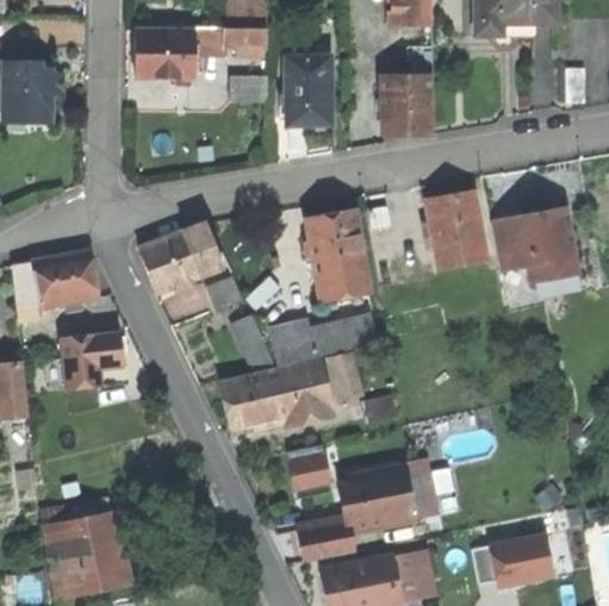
[(224,0),(225,25),(247,25),(247,2),(243,0),(224,0)]
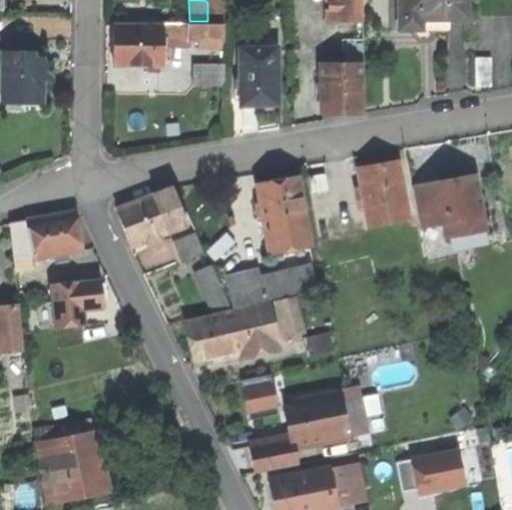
[(329,0),(330,19),(350,19),(349,0),(329,0)]
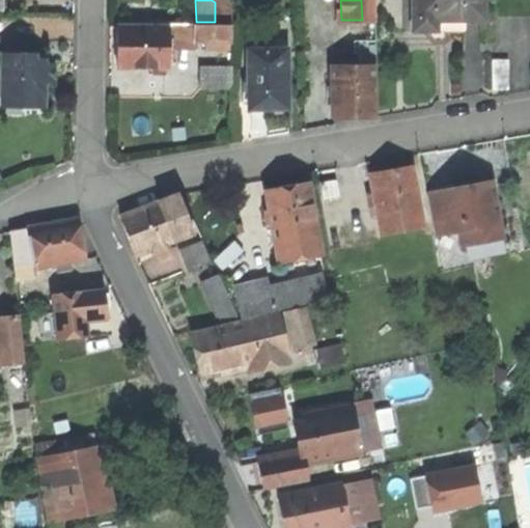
[(374,0),(361,0),(362,20),(375,20),(374,0)]
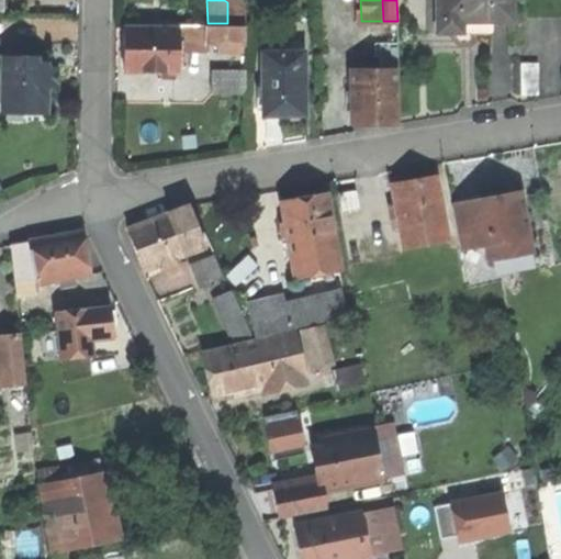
[(437,0),(438,31),(463,31),(463,18),(485,18),(514,18),(513,0),(437,0)]
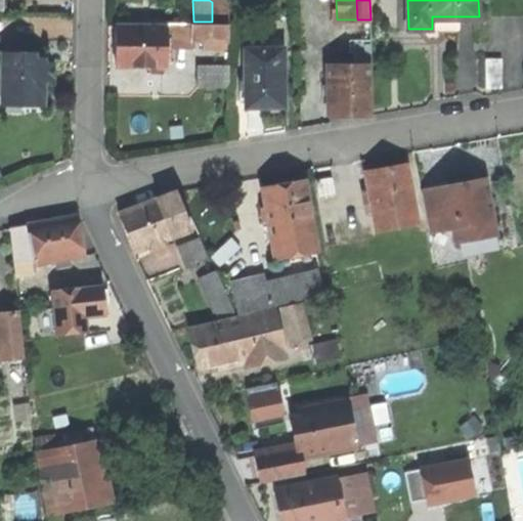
[(212,2),(212,22),(227,22),(227,2),(212,2)]
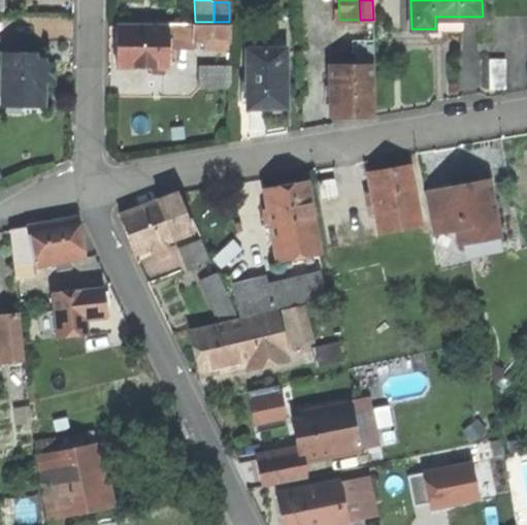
[(167,22),(167,25),(167,33),(194,33),(193,22),(167,22)]
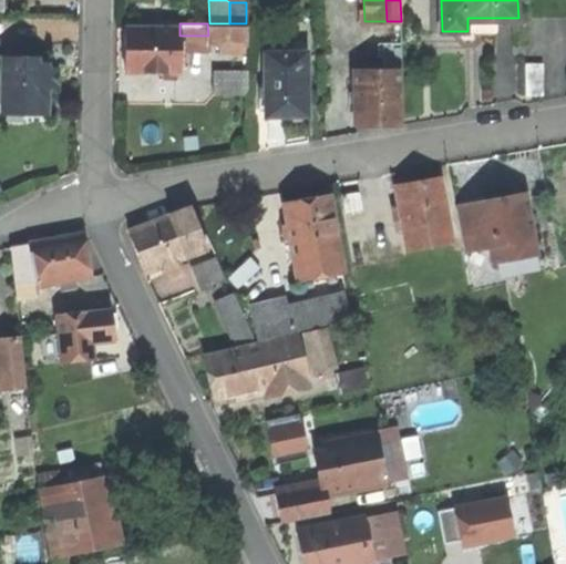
[(209,23),(207,23),(208,36),(208,39),(242,39),(246,39),(246,23),(229,23),(209,23)]
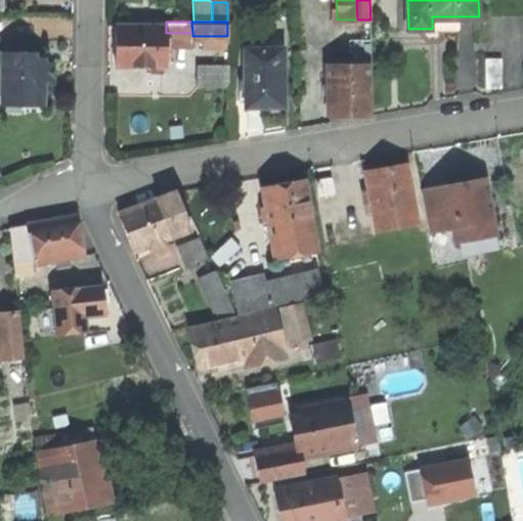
[(117,64),(166,64),(166,33),(166,25),(117,24),(117,43),(117,64)]
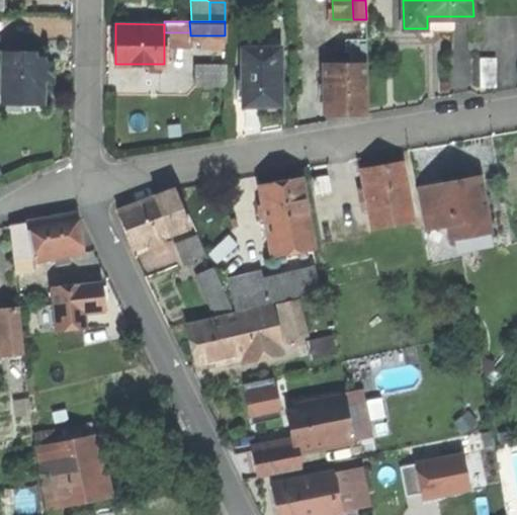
[(262,104),(281,104),(280,47),(242,47),(242,104),(262,104)]
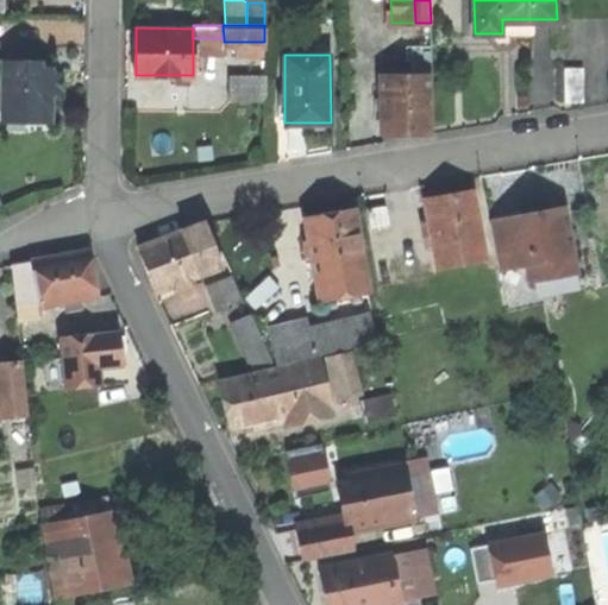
[(24,58),(2,57),(1,113),(24,113),(24,120),(48,120),(48,101),(48,92),(62,92),(62,69),(49,69),(49,63),(38,63),(38,65),(29,65),(24,58)]
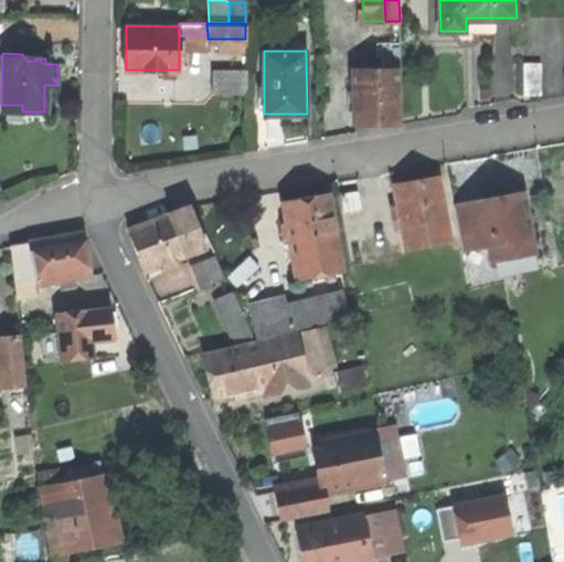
[(524,92),(541,92),(541,63),(524,63),(524,92)]
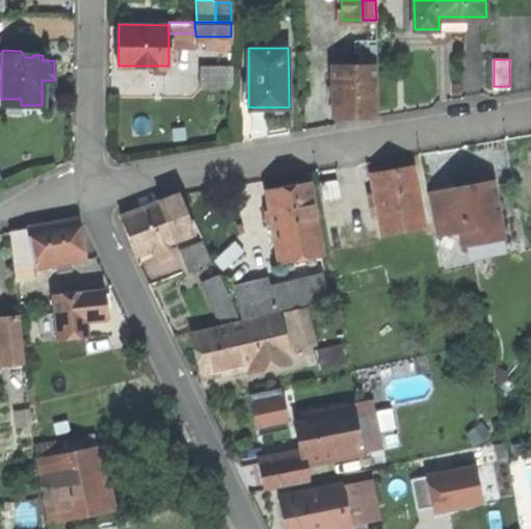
[(335,96),(335,115),(352,115),(375,115),(375,64),(353,64),(339,64),(335,64),(335,85),(335,96)]
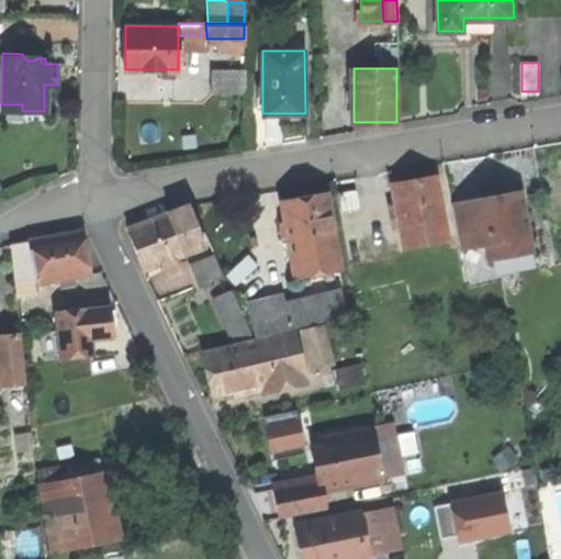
[(210,112),(245,112),(245,90),(210,90),(210,112)]
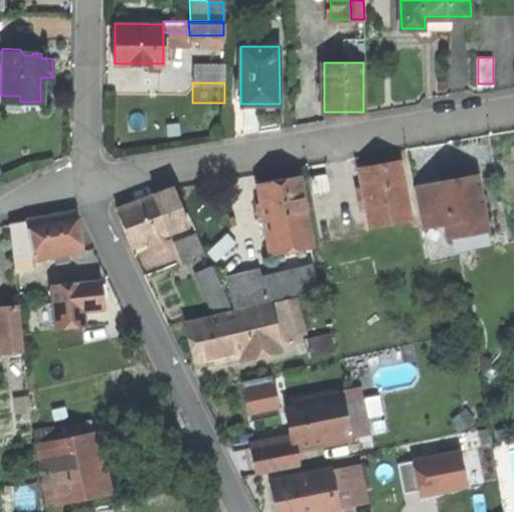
[(359,168),(366,207),(406,200),(399,161),(377,165),(359,168)]
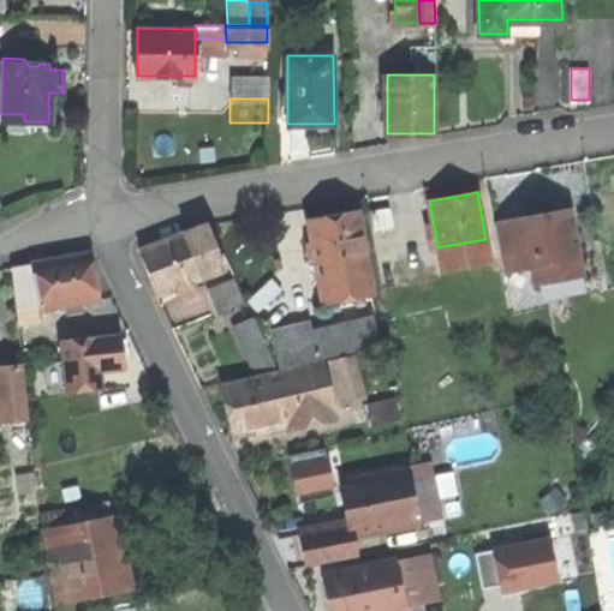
[(373,210),(376,227),(395,225),(393,207),(373,210)]
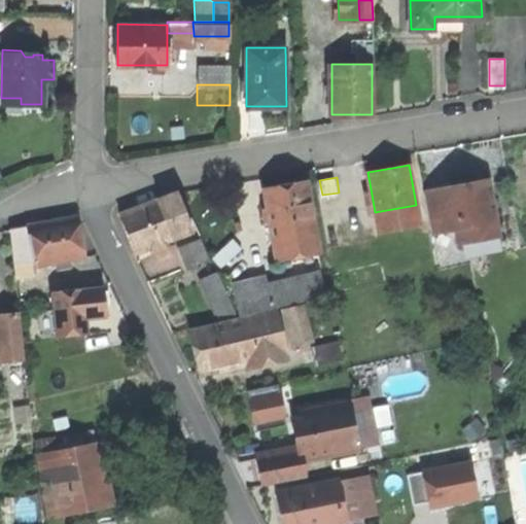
[(424,191),(431,233),(451,229),(455,247),(479,243),(483,229),(498,225),(489,179),(476,182),(462,184),(458,195),(451,186),(424,191)]
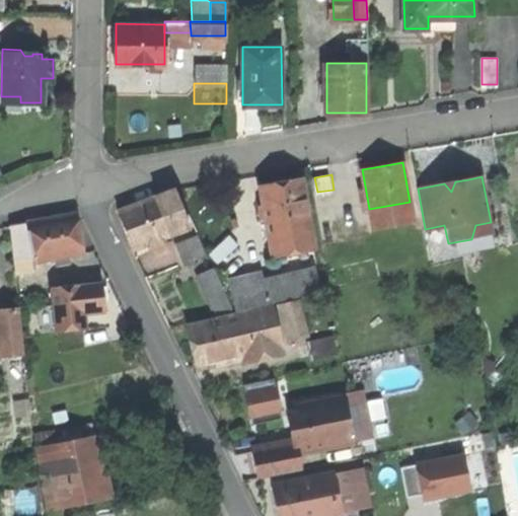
[(282,183),(263,187),(266,208),(268,215),(271,237),(311,231),(303,180),(282,183)]
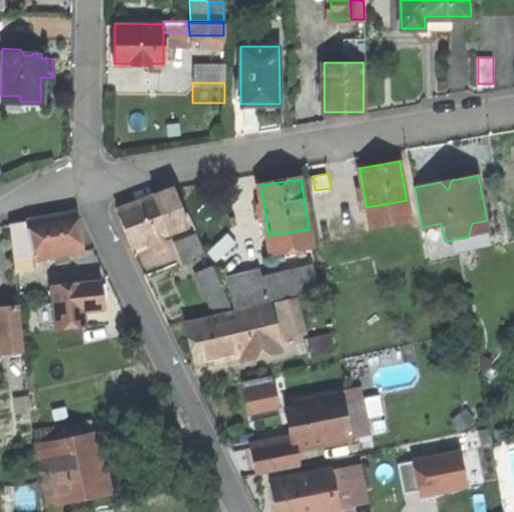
[(175,189),(156,196),(169,233),(188,226),(175,189)]
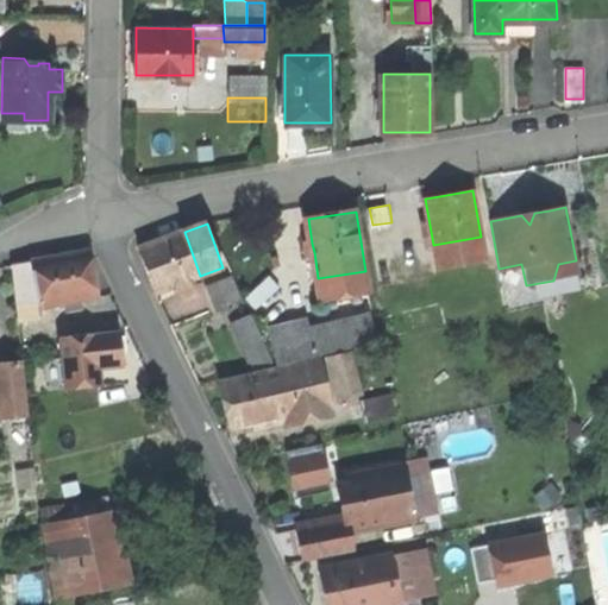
[(156,291),(200,276),(185,232),(140,247),(149,271),(156,291)]
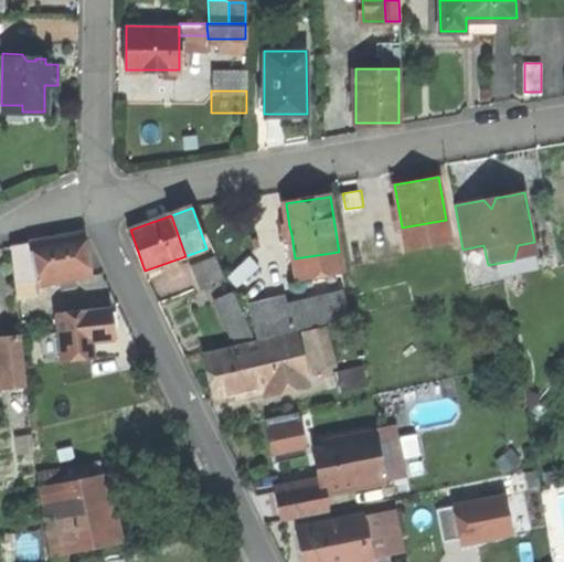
[(449,242),(446,220),(402,228),(406,250),(449,242)]
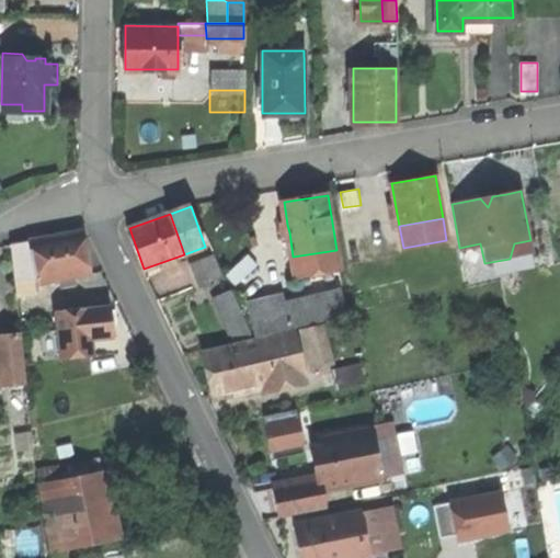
[(282,234),(289,232),(287,225),(280,226),(282,234)]
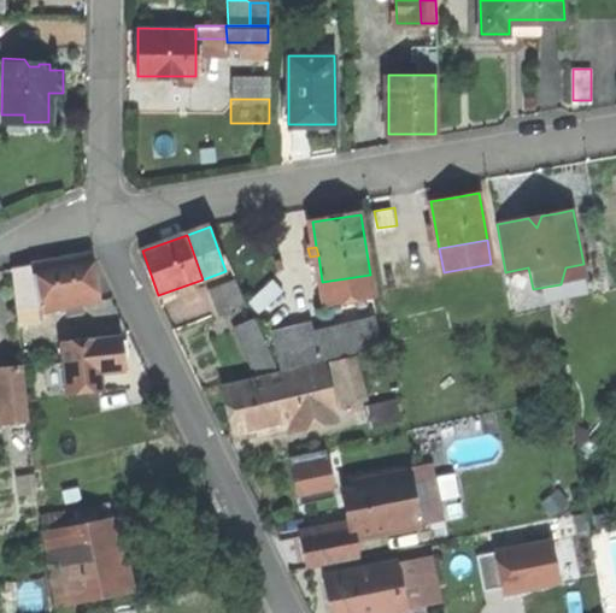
[(33,263),(40,310),(99,300),(95,276),(92,253),(33,263)]
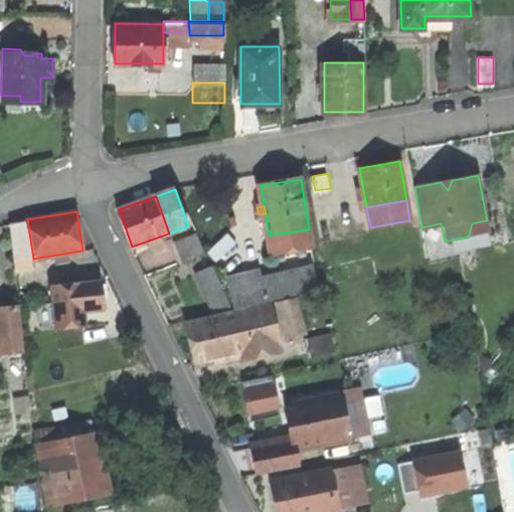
[(34,267),(33,259),(27,219),(8,222),(15,270),(34,267)]
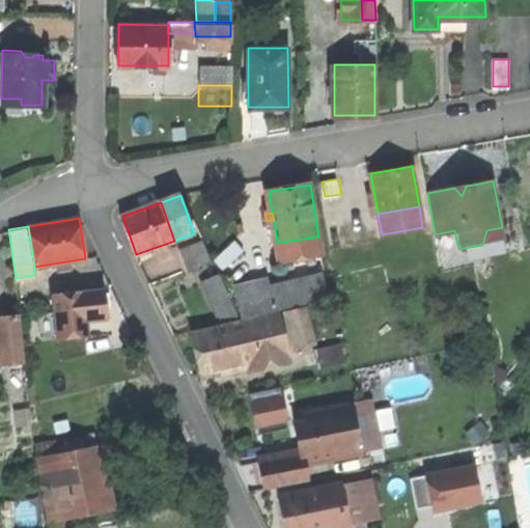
[(504,241),(502,227),(486,230),(482,245),(504,241)]
